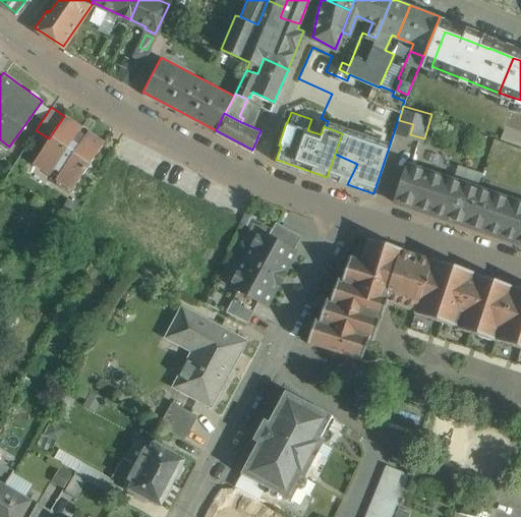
[(80,126),(64,115),(64,116),(49,138),(35,160),(58,176),(55,180),(69,189),(72,185),(73,186),(88,166),(92,165),(91,161),(103,141),(88,131),(85,133),(78,129),(80,126)]
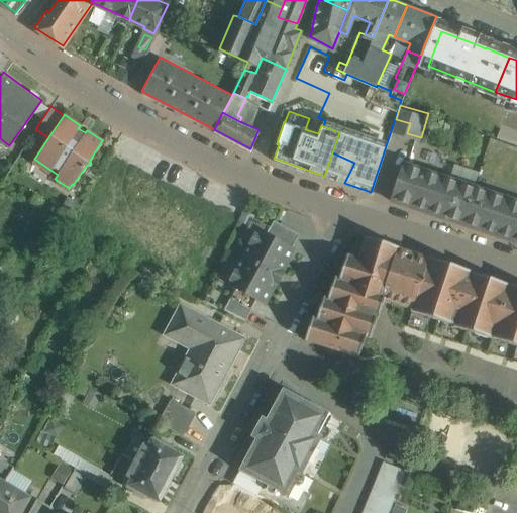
[(473,185),(403,162),(391,199),(461,222),(473,185)]
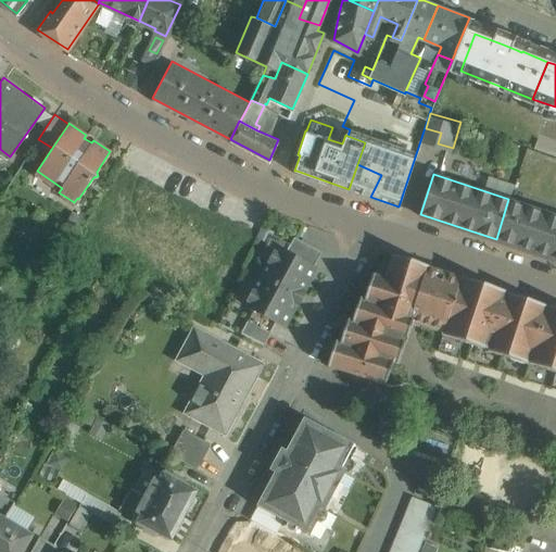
[(555,215),(508,199),(496,239),(555,259),(555,215)]
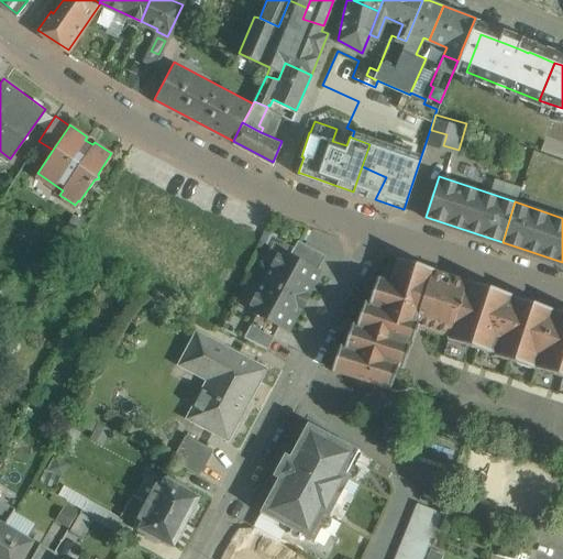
[(326,253),(298,238),(289,253),(317,269),(326,253)]
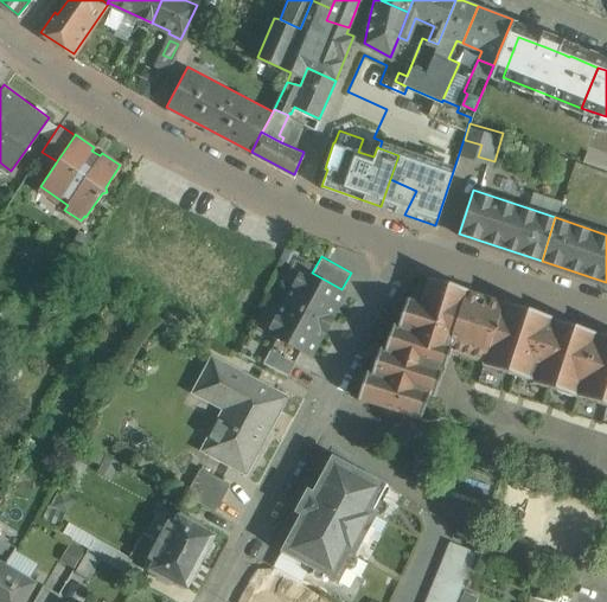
[(312,273),(301,267),(267,330),(276,334),(301,348),(310,353),(324,328),(325,330),(333,315),(331,314),(344,290),(342,289),(312,273)]
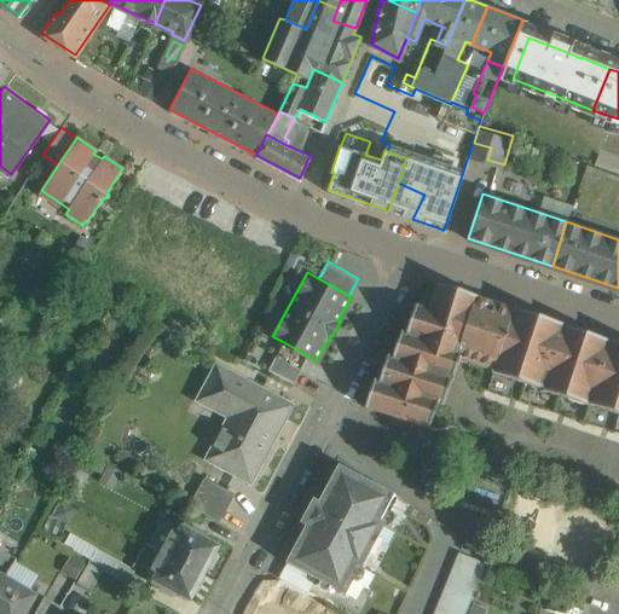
[(492,368),(513,307),(478,295),(478,294),(438,281),(433,294),(424,291),(421,305),(415,302),(406,330),(401,329),(398,339),(460,357),(492,368)]
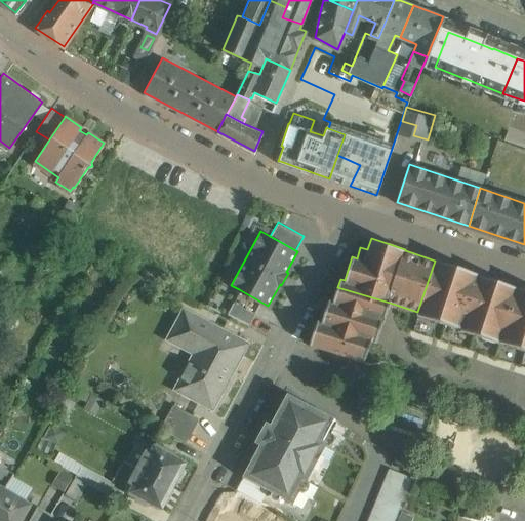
[(435,261),(417,312),(416,314),(460,328),(459,329),(479,335),(497,281),(479,275),(479,273),(435,259),(435,261)]
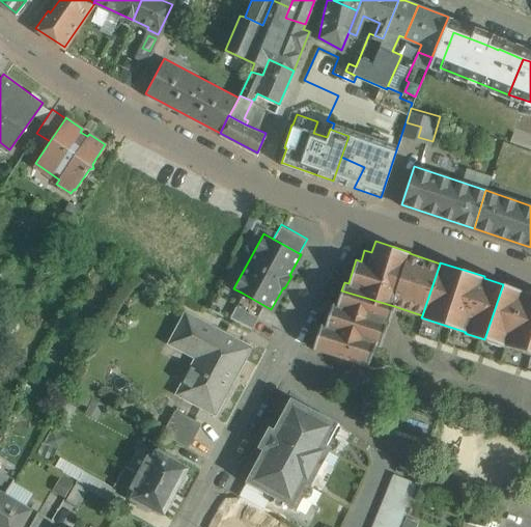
[(503,284),(484,339),(504,345),(505,344),(530,353),(530,292),(522,288),(522,289),(503,284)]
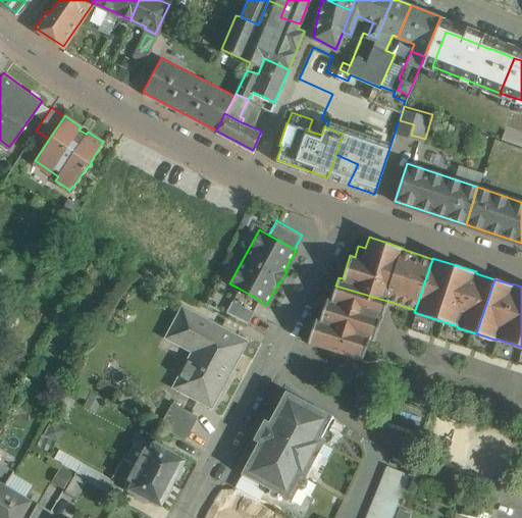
[(387,301),(335,286),(331,299),(326,298),(319,319),(315,318),(308,341),(362,359),(369,338),(373,340),(380,318),(381,318),(387,301)]
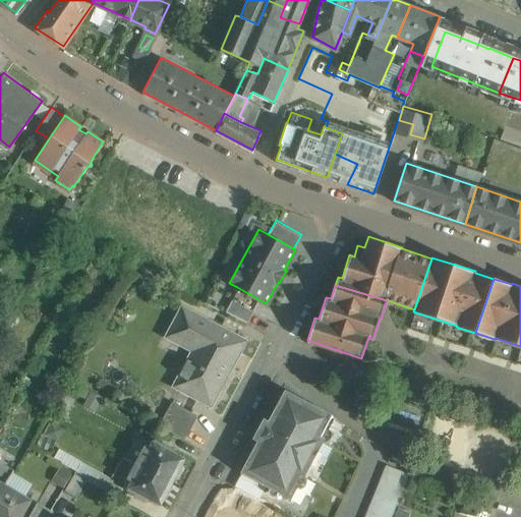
[(237,287),(226,309),(247,321),(258,299),(237,287)]
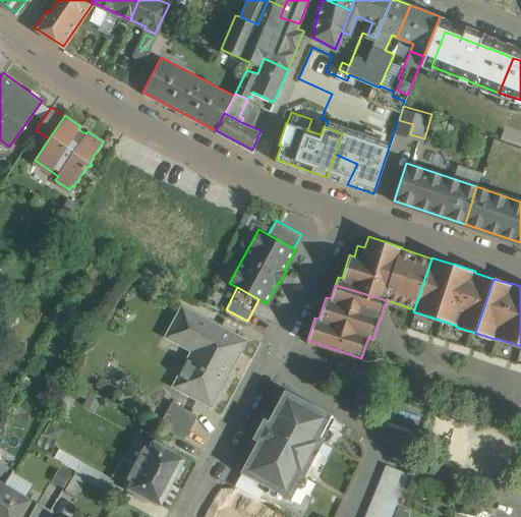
[(244,340),(182,306),(181,308),(190,313),(179,335),(195,344),(174,384),(211,403),(230,366),(230,365),(234,358),(235,357),(231,355),(234,349),(238,351),(244,340)]
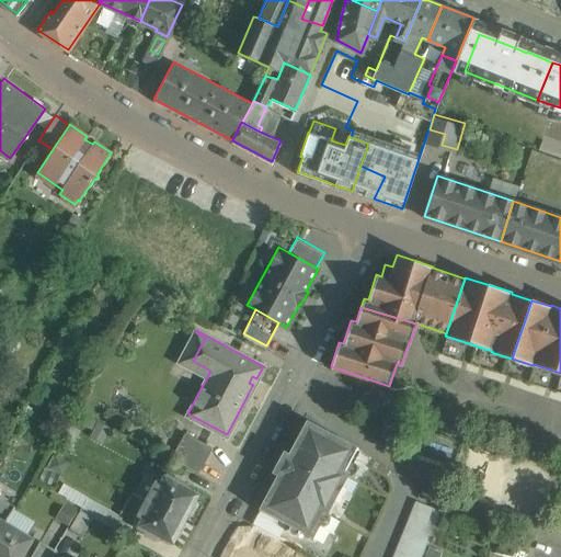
[(361,448),(307,419),(288,454),(284,452),(274,472),(277,473),(259,508),(313,537),(361,448)]
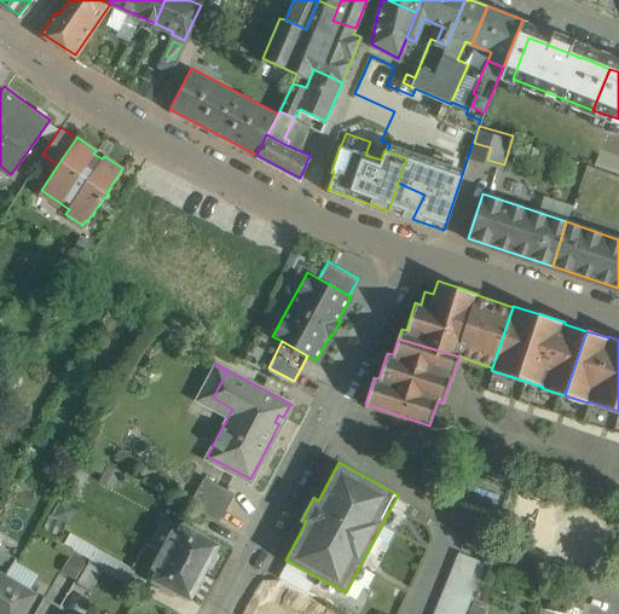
[(443,473),(424,467),(420,479),(438,485),(443,473)]
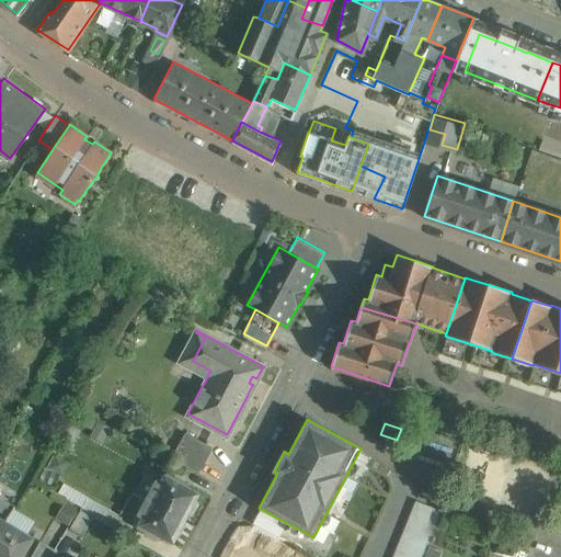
[(214,445),(185,430),(171,456),(199,472),(214,445)]
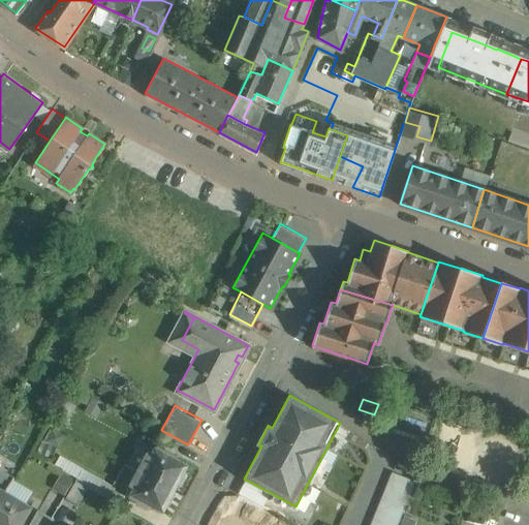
[(139,470),(175,488),(177,483),(180,484),(186,471),(183,470),(186,465),(174,458),(174,454),(158,446),(156,449),(152,446),(139,470)]
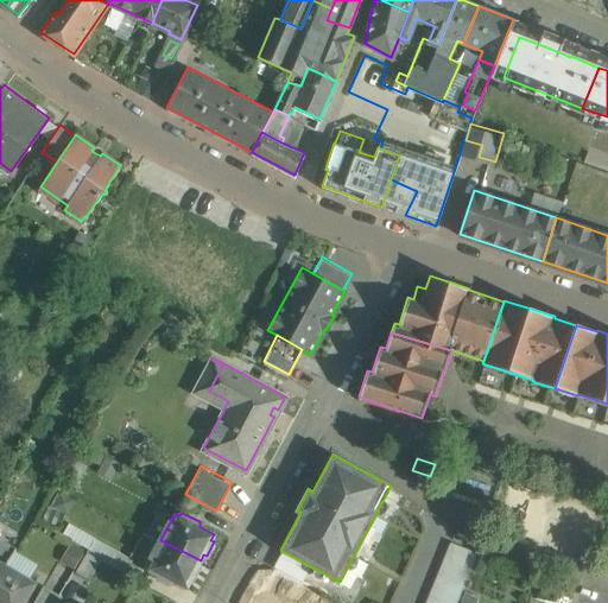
[(81,544),(124,565),(130,553),(87,532),(81,544)]
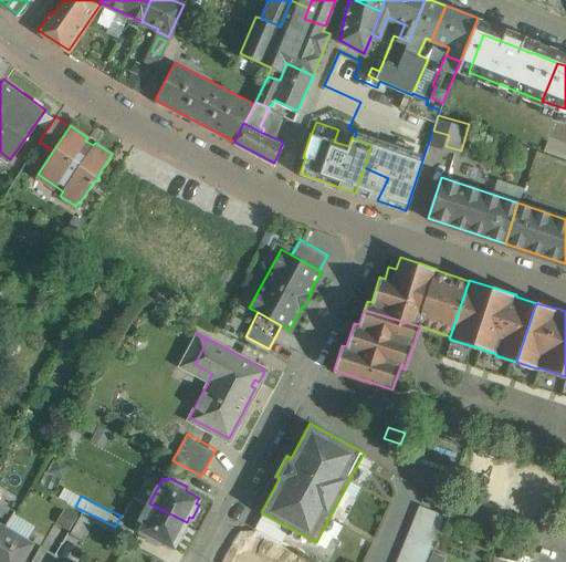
[(0,533),(4,526),(14,509),(0,501),(0,500),(0,533)]
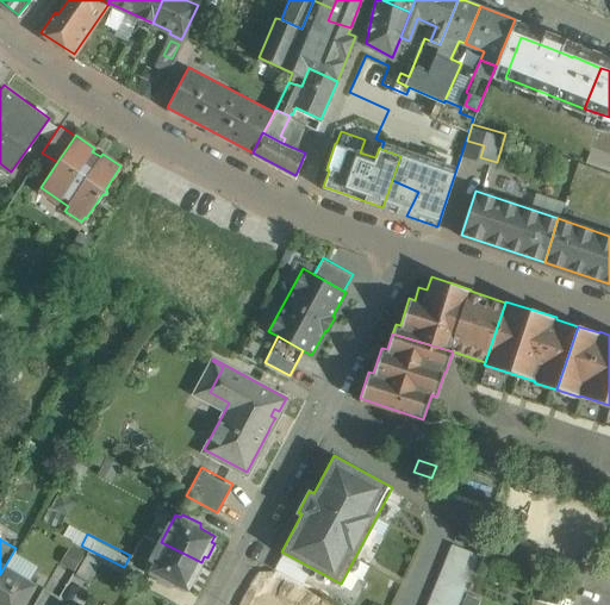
[(458,604),(478,549),(450,538),(428,604),(421,602),(419,604),(416,603),(421,588),(406,584),(398,604),(458,604)]
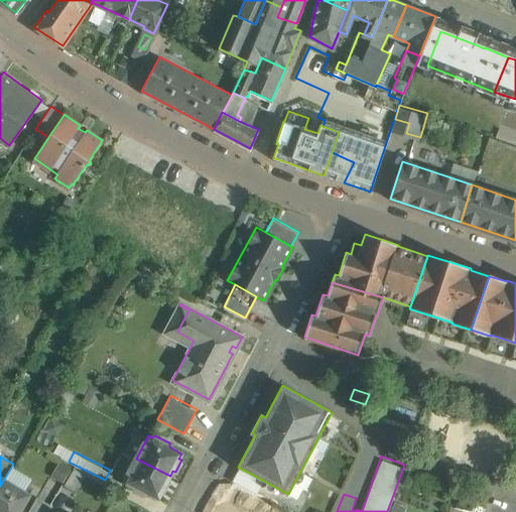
[(170,476),(136,459),(126,479),(130,481),(128,484),(143,491),(147,490),(159,496),(161,492),(164,493),(170,481),(168,480),(170,476)]
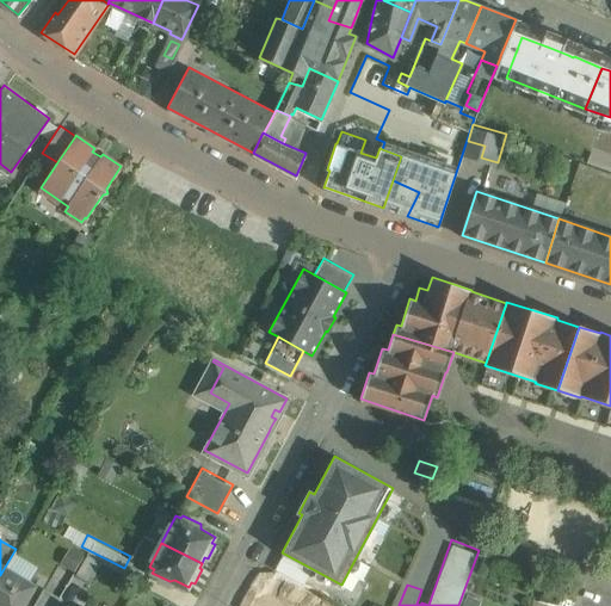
[(102,561),(88,552),(75,574),(90,581),(102,561)]
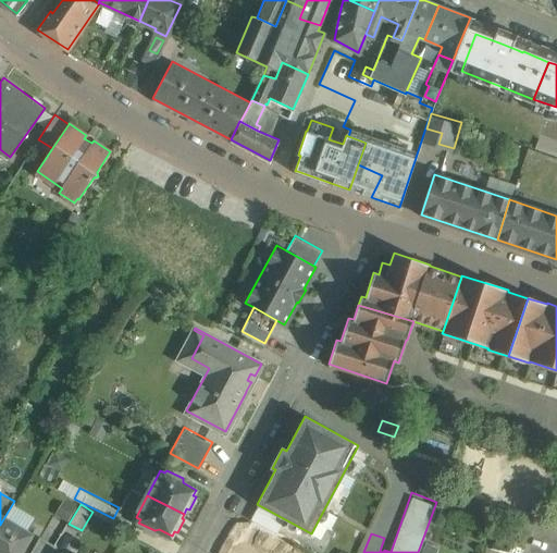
[(19,552),(32,532),(4,517),(0,525),(0,552),(19,552)]
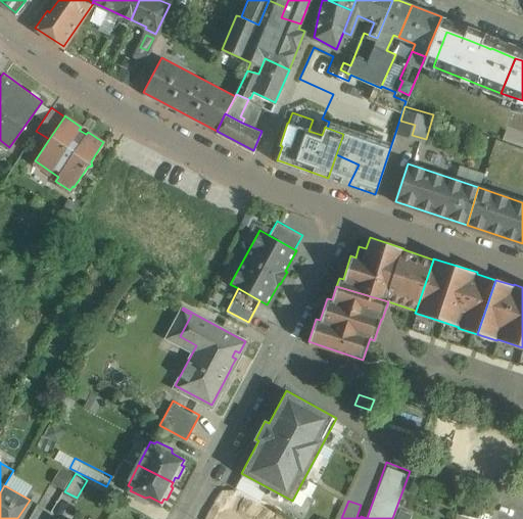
[(249,518),(259,500),(238,487),(227,509),(224,507),(223,508),(242,518),(249,518)]
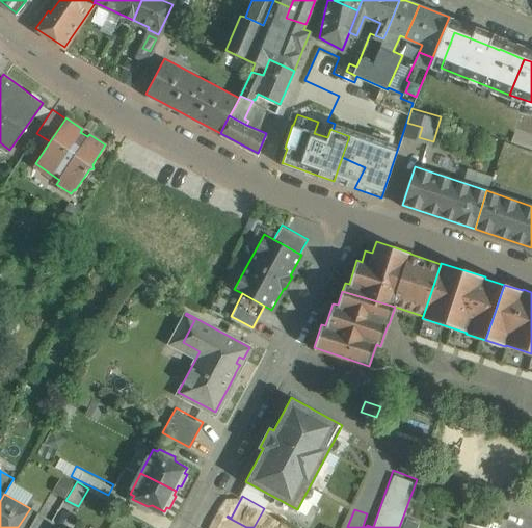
[(46,527),(52,519),(38,510),(27,527),(46,527)]
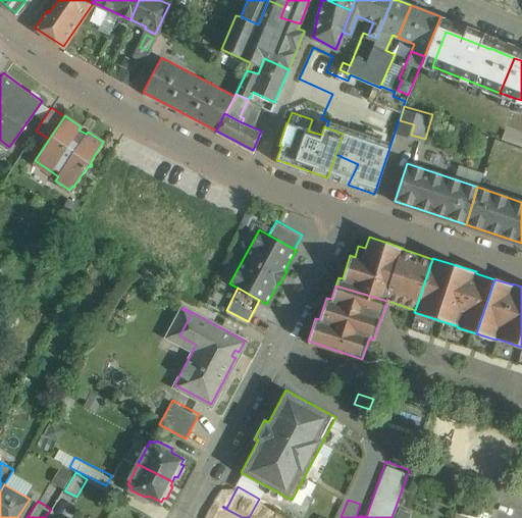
[(408,517),(412,510),(399,505),(393,517),(408,517)]
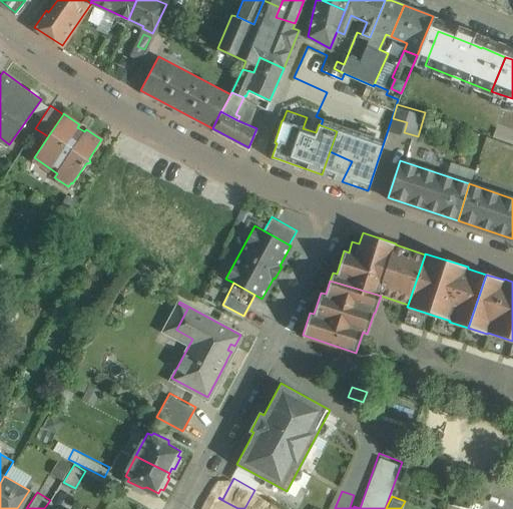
[(237,508),(218,498),(212,508),(237,508)]
